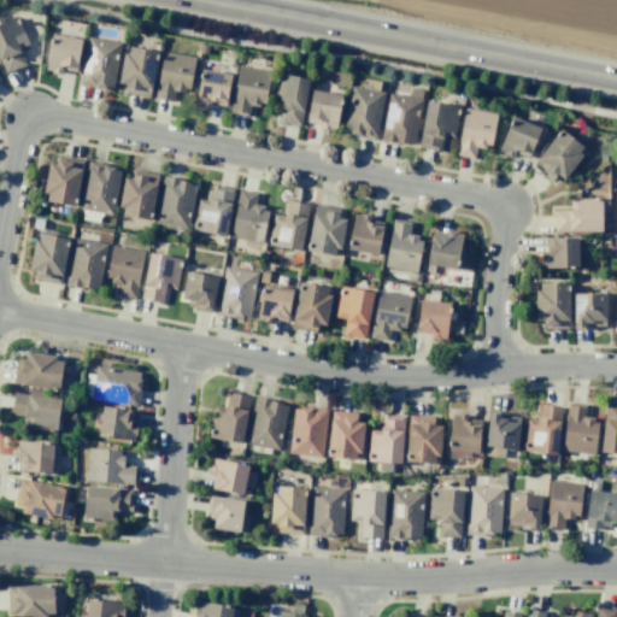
[(27,45),(16,17),(0,23),(0,63),(4,74),(25,64),(18,48),(27,45)]
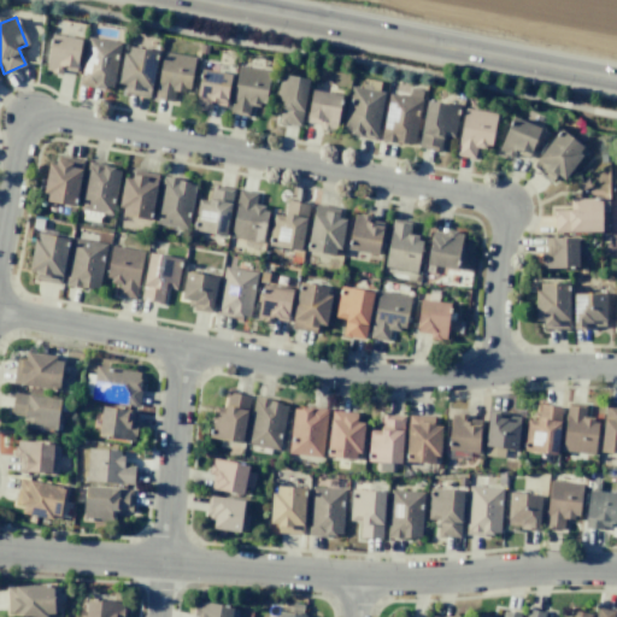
[(76,74),(81,39),(51,35),(47,70),(76,74)]
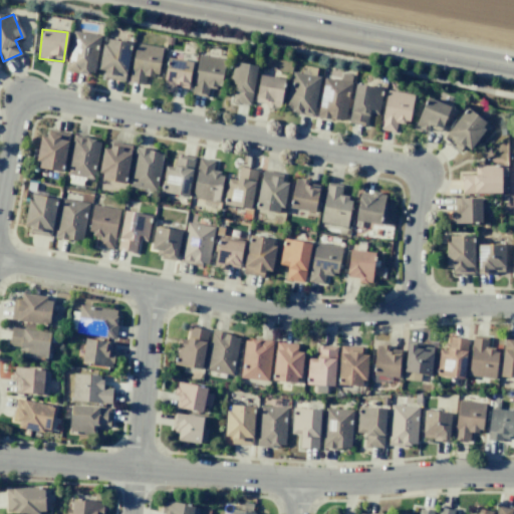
[(65,69),(93,75),(100,36),(72,31),(65,69)]
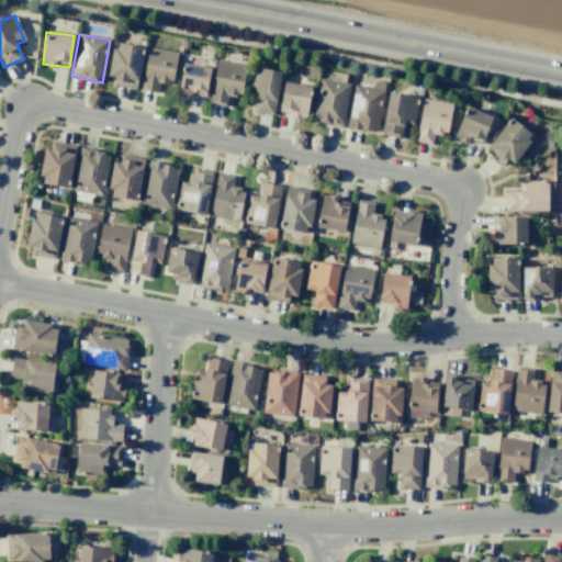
[(136,89),(143,46),(114,43),(109,76),(114,77),(113,86),(136,89)]
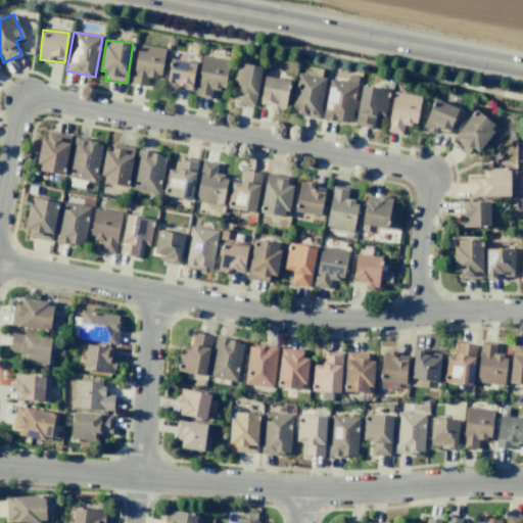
[(165,48),(138,44),(131,84),(146,86),(148,78),(160,80),(165,48)]
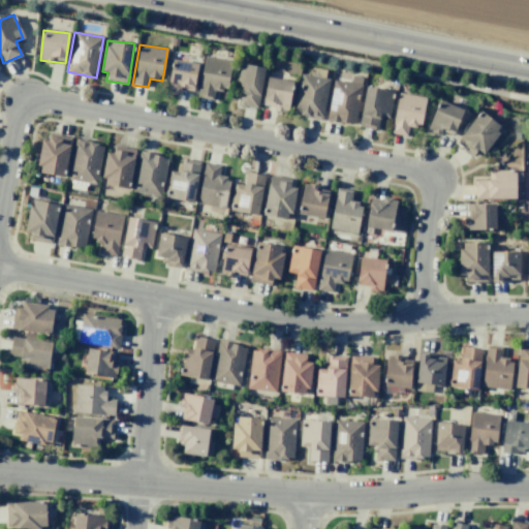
[(216,90),(226,92),(230,61),(204,57),(197,97),(214,100),(216,90)]
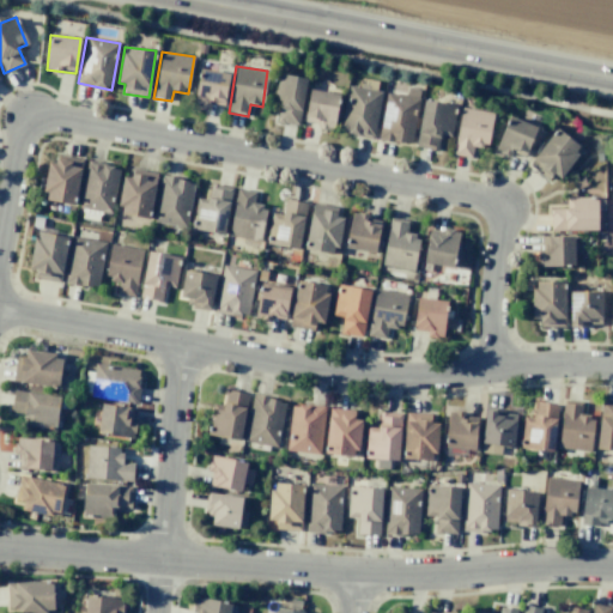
[(225,108),(229,72),(199,70),(195,104),(225,108)]
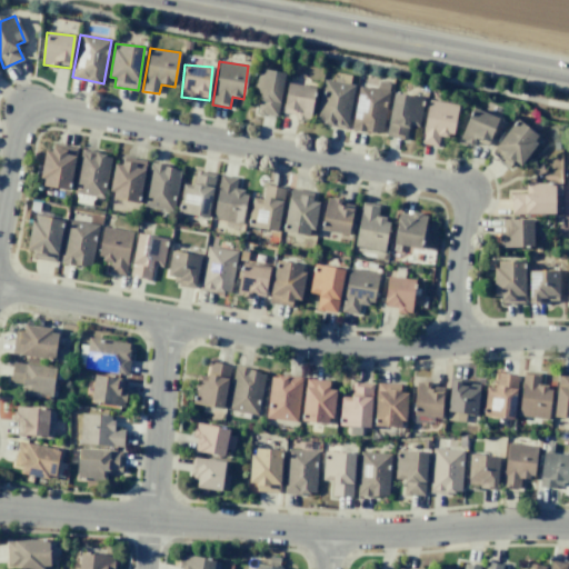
[(282,71),(258,70),(256,115),(280,116),(282,71)]
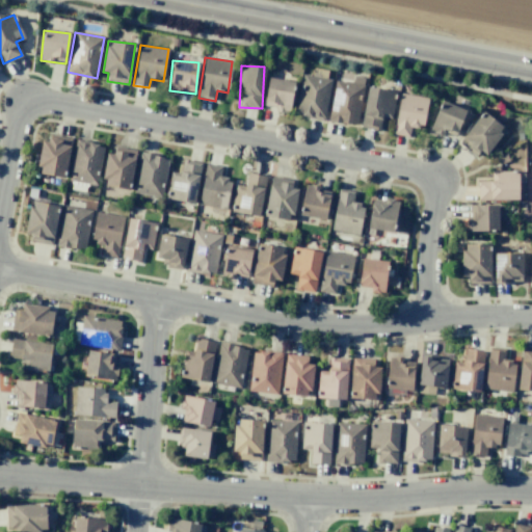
[(324,120),(331,79),(301,74),(295,114),(324,120)]
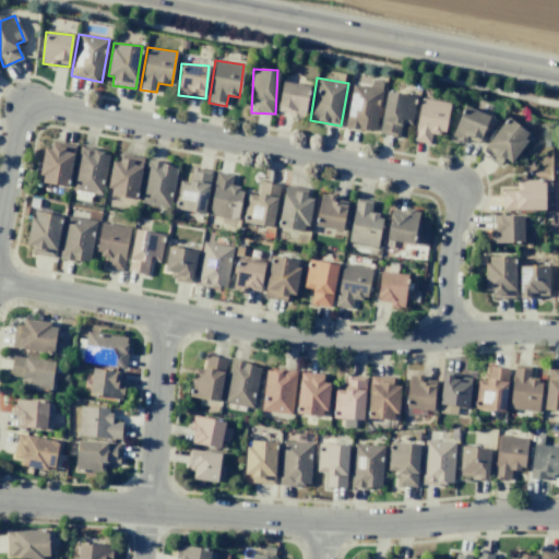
[(344,127),(375,132),(383,82),(371,80),(370,87),(352,84),(344,127)]
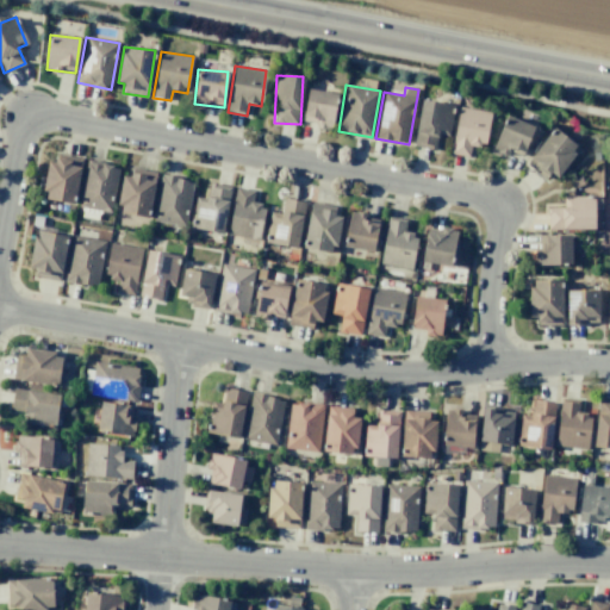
[(330,130),(337,94),(309,88),(303,119),(316,123),(315,126),(330,130)]
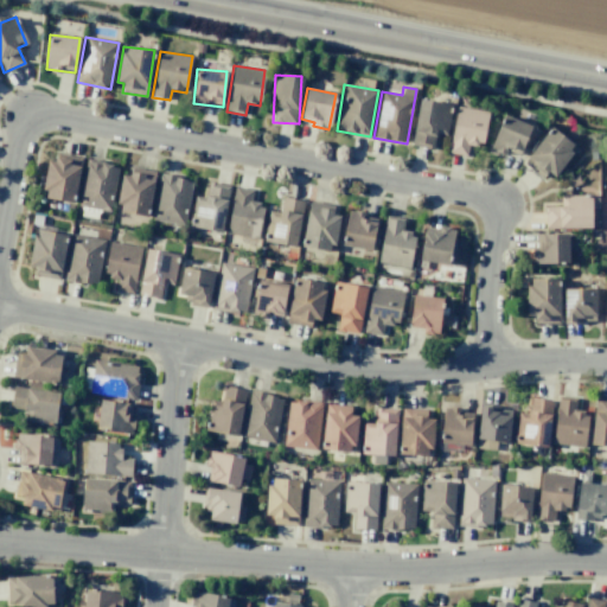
[(447,135),(451,103),(417,100),(413,146),(433,148),(435,134),(447,135)]
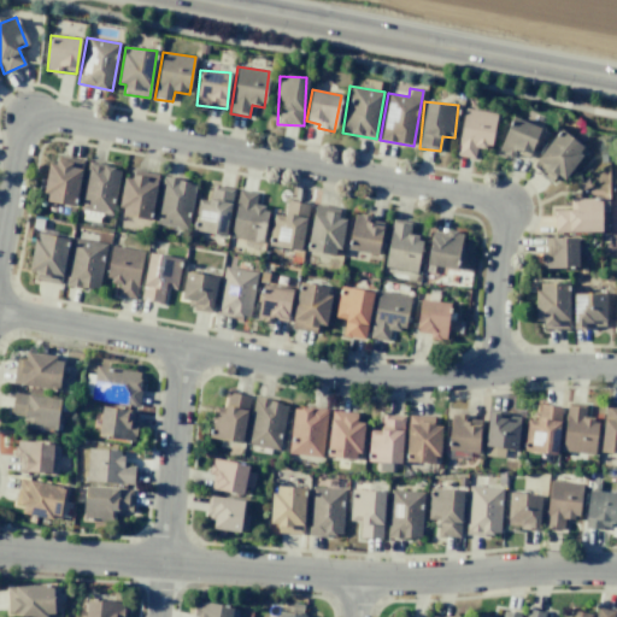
[(456,156),(474,159),(476,146),(489,148),(497,115),(464,107),(456,156)]
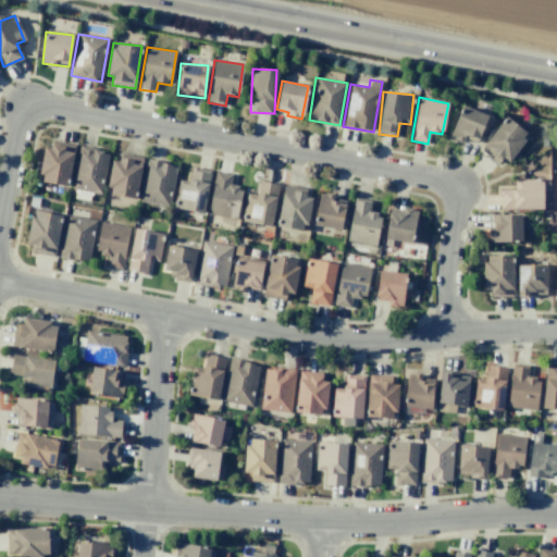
[(487,115),(462,104),(450,134),(475,145),(487,115)]
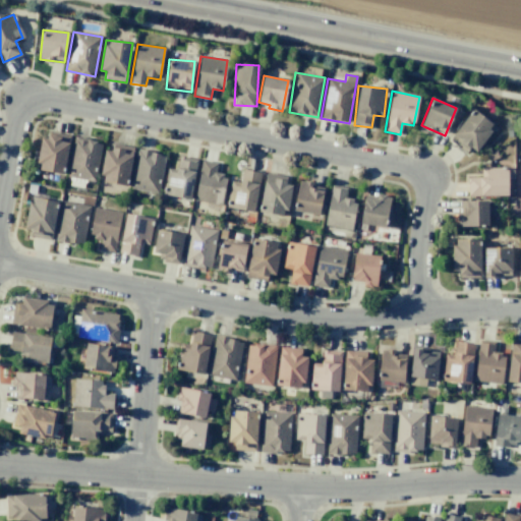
[(469,157),(494,125),(472,109),(449,139),(469,157)]
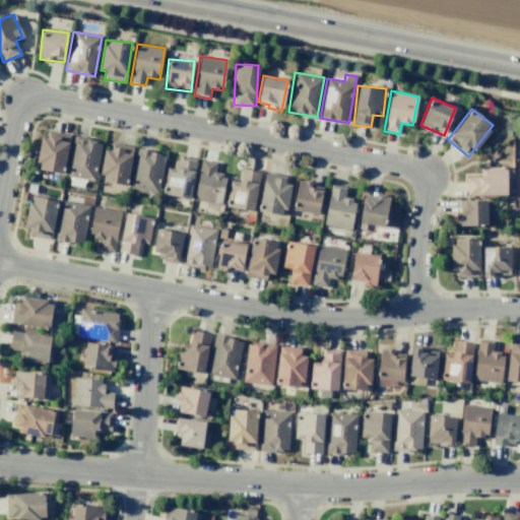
[(42,137),(36,169),(62,174),(70,135),(49,131),(48,138),(42,137)]
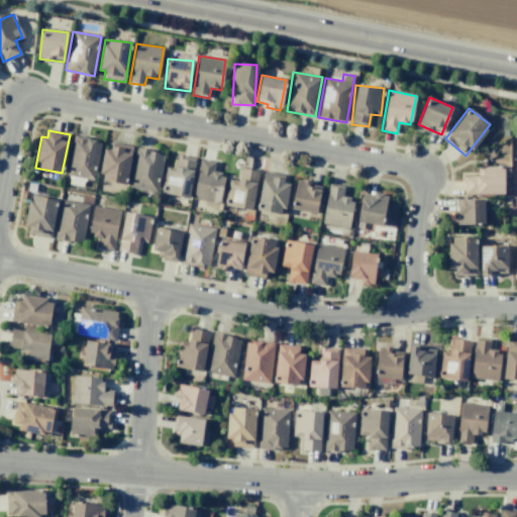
[(95,179),(99,139),(72,136),(68,177),(95,179)]
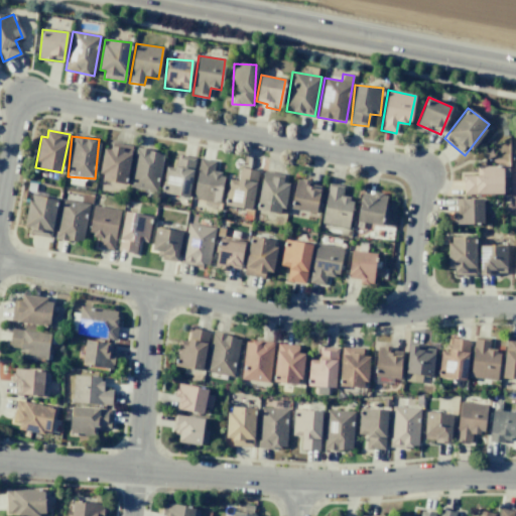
[(127,183),(131,145),(111,143),(110,149),(103,148),(100,180),(127,183)]
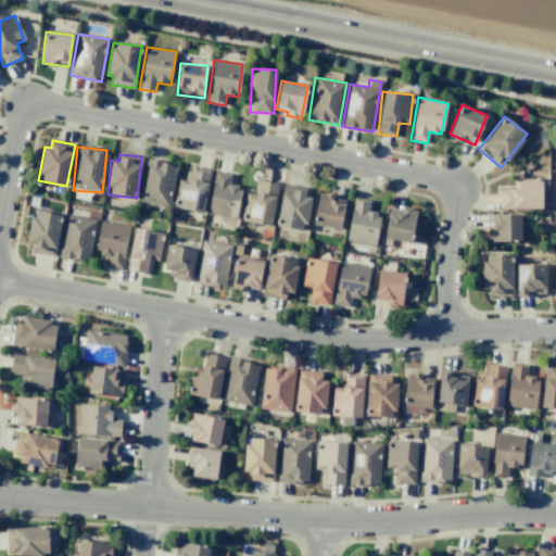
[(139,201),(168,206),(176,165),(147,160),(139,201)]
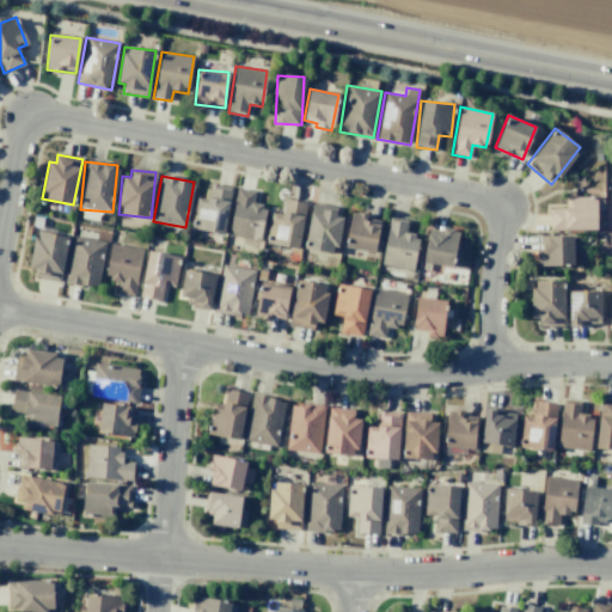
[(196,197),(191,228),(225,233),(232,187),(209,183),(207,199),(196,197)]
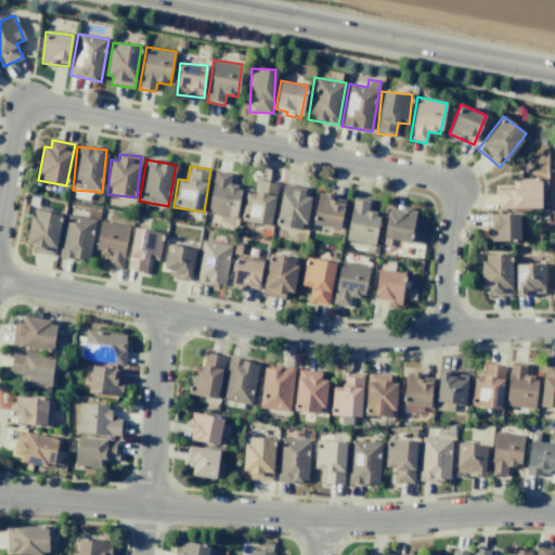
[(231,172),(215,170),(207,214),(236,218),(241,186),(230,185),(231,172)]
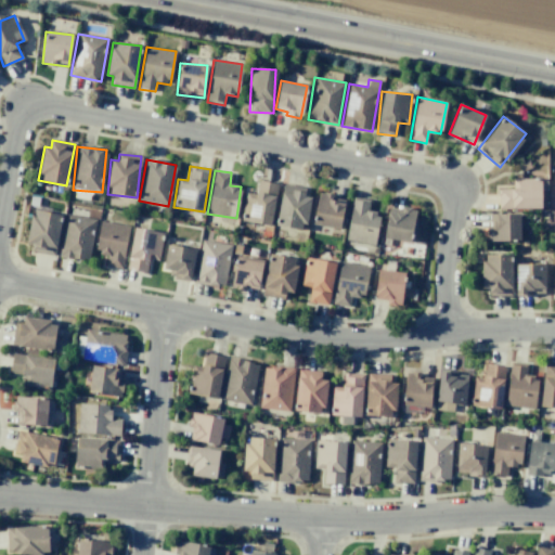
[(498,209),(541,208),(540,178),(512,178),(513,189),(498,189),(498,209)]
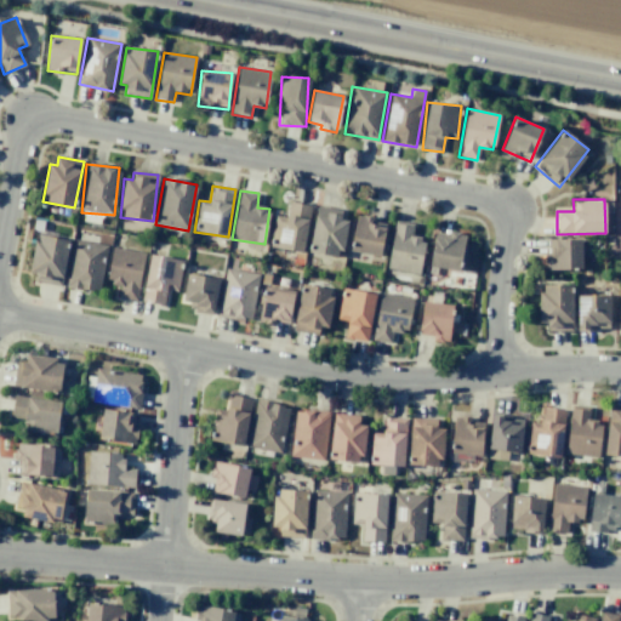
[(312,206),(289,201),(285,217),(277,216),(269,245),(301,254),(312,206)]
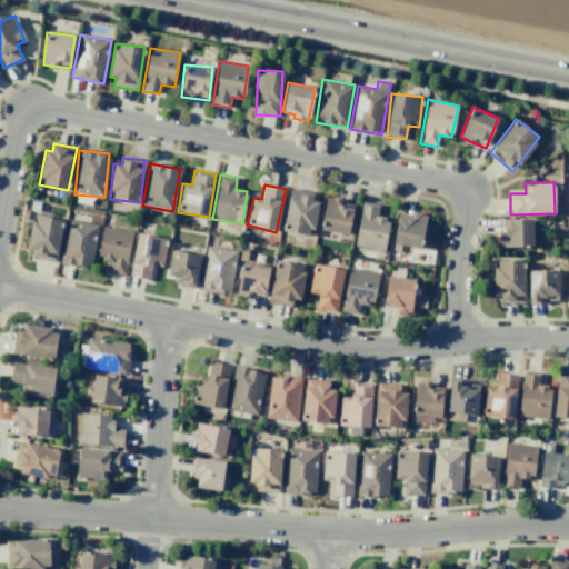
[(318,202),(311,201),(312,192),(290,188),(282,231),(311,237),(318,202)]
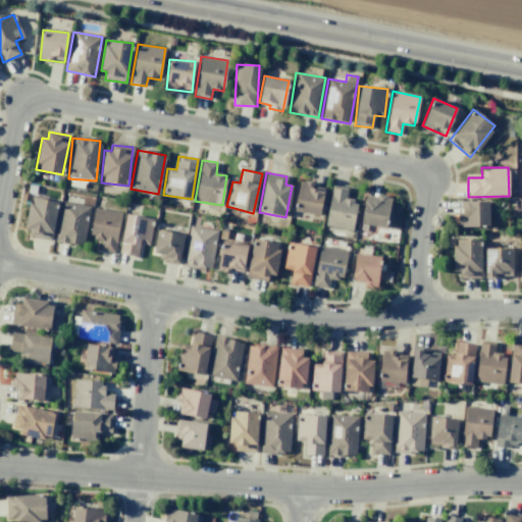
[(313,188),(313,183),(299,180),(295,212),(320,215),(323,189),(313,188)]
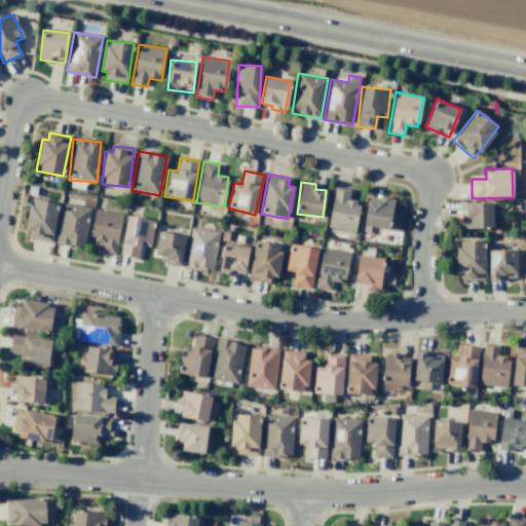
[(360,202),(348,200),(350,189),(334,187),(328,227),(355,232),(360,202)]
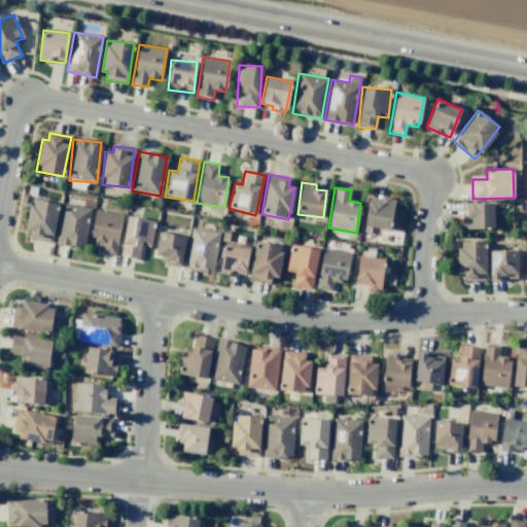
[(380,202),(369,199),(363,225),(389,231),(395,199),(381,196),(380,202)]
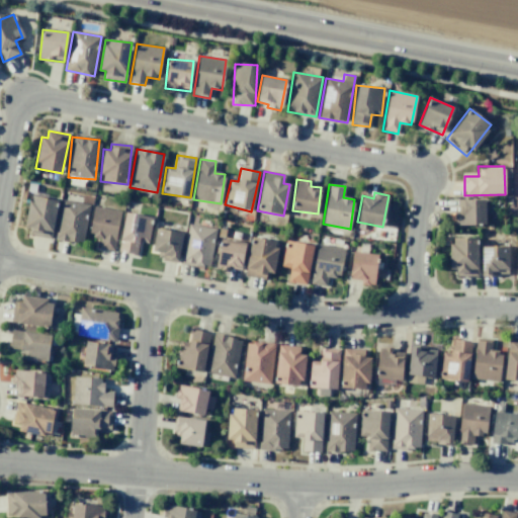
[(55,199),(28,197),(26,227),(30,227),(29,237),(53,238),(55,199)]
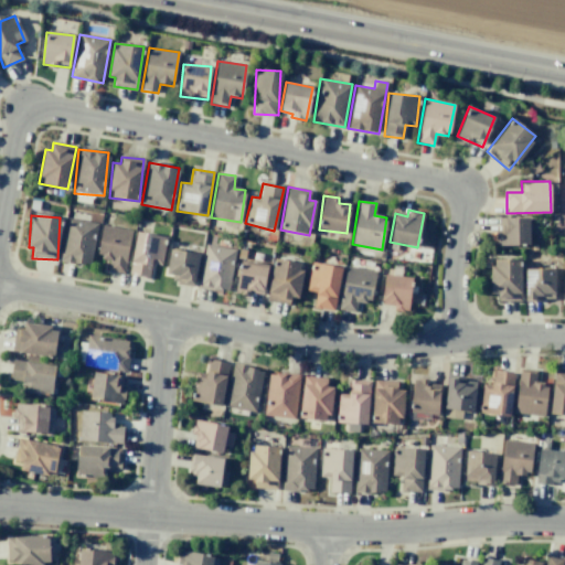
[(529,245),(528,217),(498,219),(499,230),(494,230),(494,246),(529,245)]
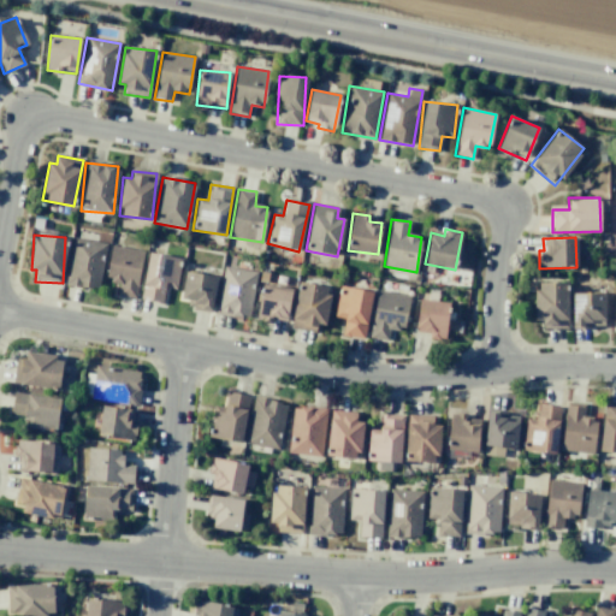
[(106,242),(71,238),(66,285),(100,289),(106,242)]
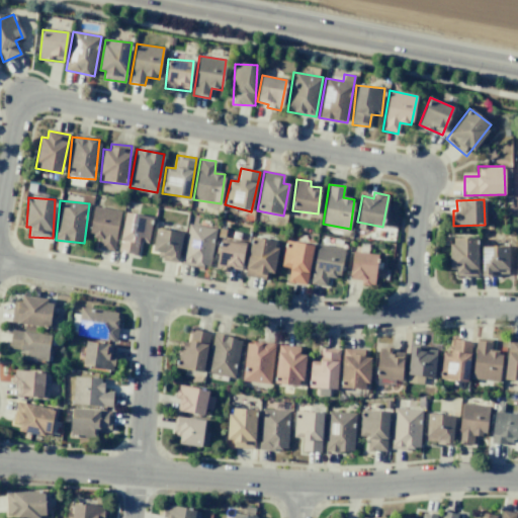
[(112,251),(120,211),(94,206),(88,235),(99,238),(97,248),(112,251)]
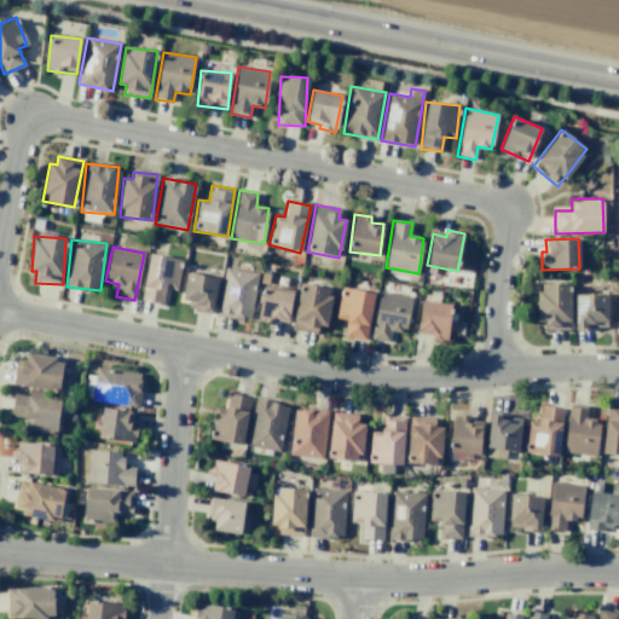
[(175,290),(181,260),(150,254),(140,300),(163,305),(166,289),(175,290)]
